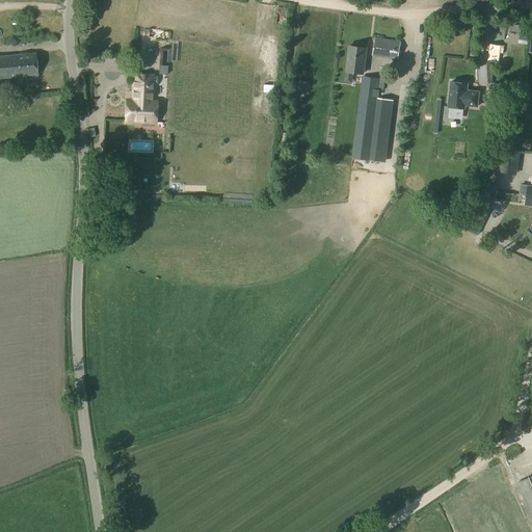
[(529,45),(531,27),(530,27),(521,26),(520,31),(517,43),(529,45)]
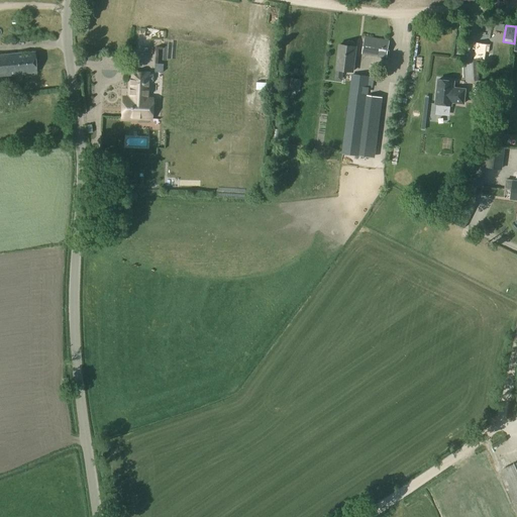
[(365,37),(360,55),(385,59),(389,42),(365,37)]
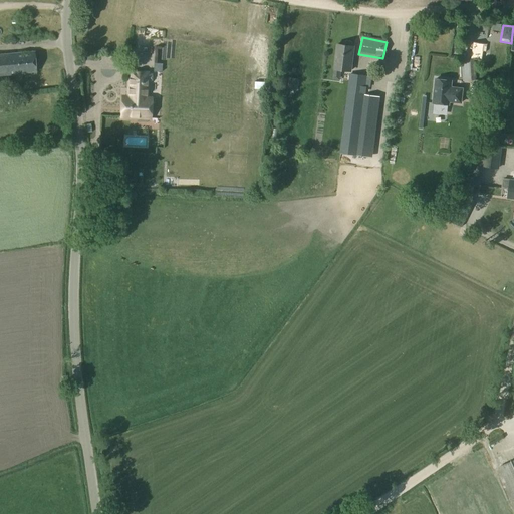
[(337,44),(333,69),(350,72),(354,46),(351,46),(351,44),(350,43),(346,42),(344,43),(344,45),(337,44)]
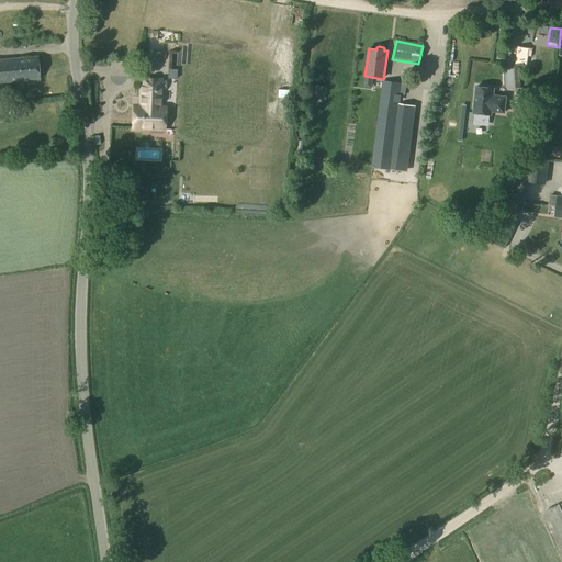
[(518,46),(515,64),(527,66),(529,57),(532,57),(534,48),(518,46)]
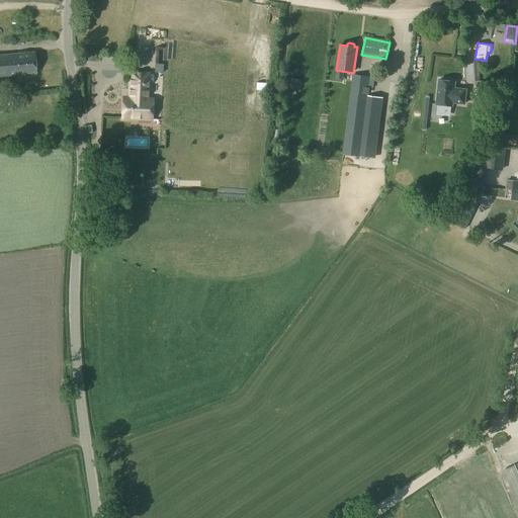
[(33,53),(0,56),(0,76),(35,74),(33,53)]
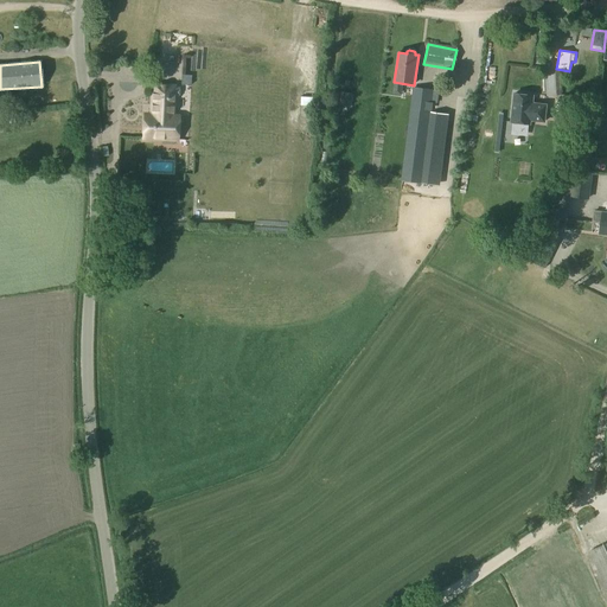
[(144,114),(142,139),(177,141),(177,127),(178,122),(178,116),(172,116),(174,87),(152,85),(151,114),(144,114)]
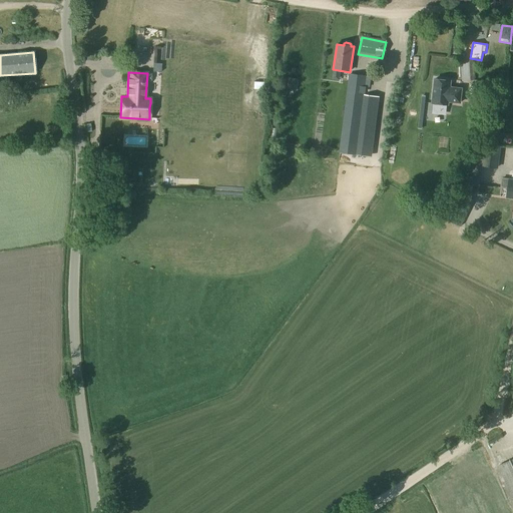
[(349,74),(339,154),(356,156),(363,95),(364,91),(366,76),(349,74)]
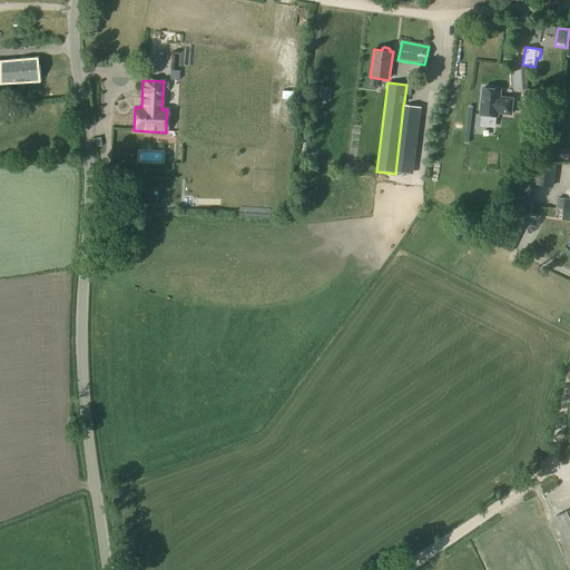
[(321,86),(318,101),(328,104),(331,87),(321,86)]
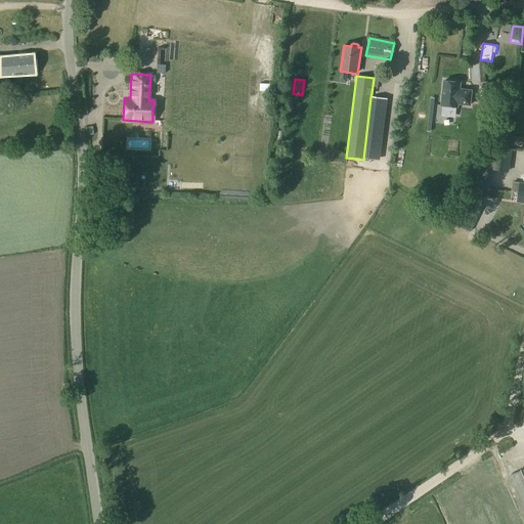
[(443,79),(440,105),(459,107),(459,104),(471,105),(473,89),(461,88),(462,81),(443,79)]
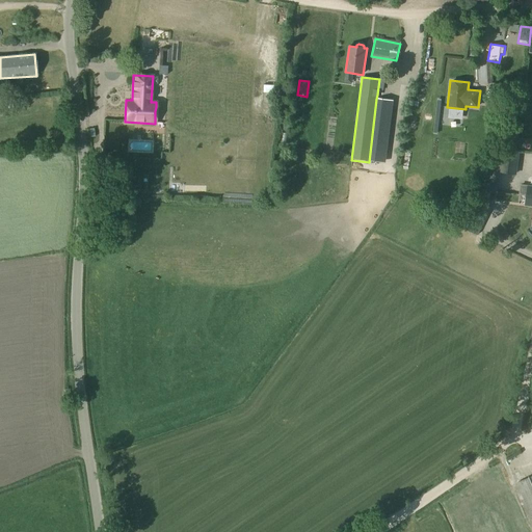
[(494,90),(493,107),(503,108),(504,91),(494,90)]
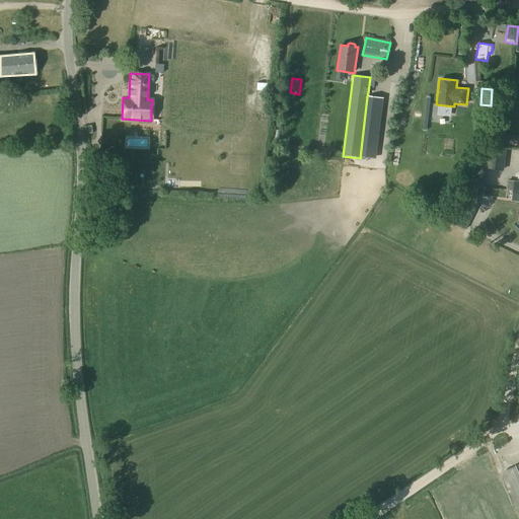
[(7,134),(16,134),(15,124),(6,125),(7,134)]
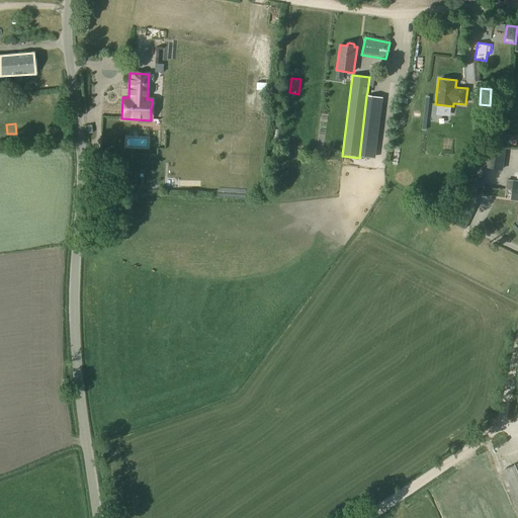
[(495,124),(494,135),(506,136),(506,124),(495,124)]
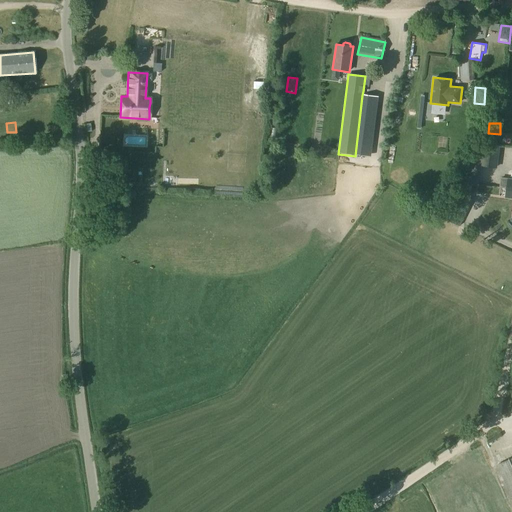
[(483,154),(481,165),(496,168),(500,146),(483,143),(481,152),(481,154),(483,154)]
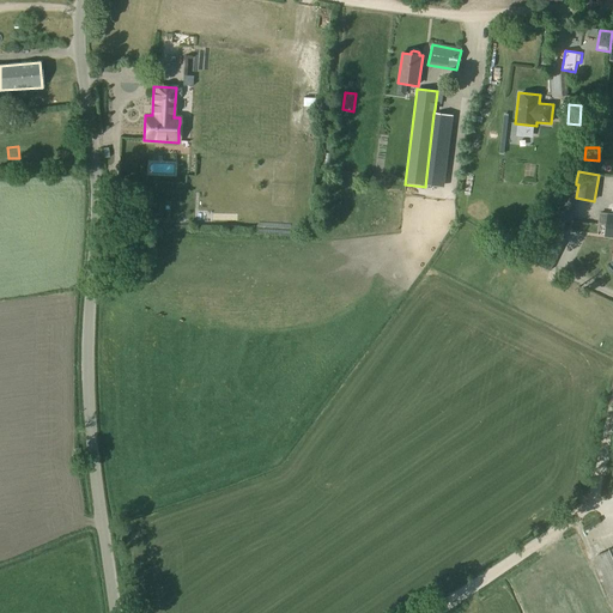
[(576,184),(576,182),(568,182),(556,199),(554,218),(572,222),(576,198),(578,184),(576,184)]
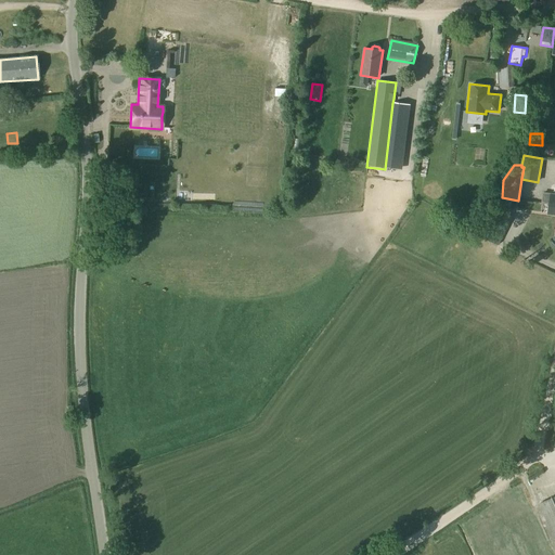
[(542,196),(541,203),(547,204),(550,206),(549,214),(554,214),(554,194),(542,193),(542,196)]
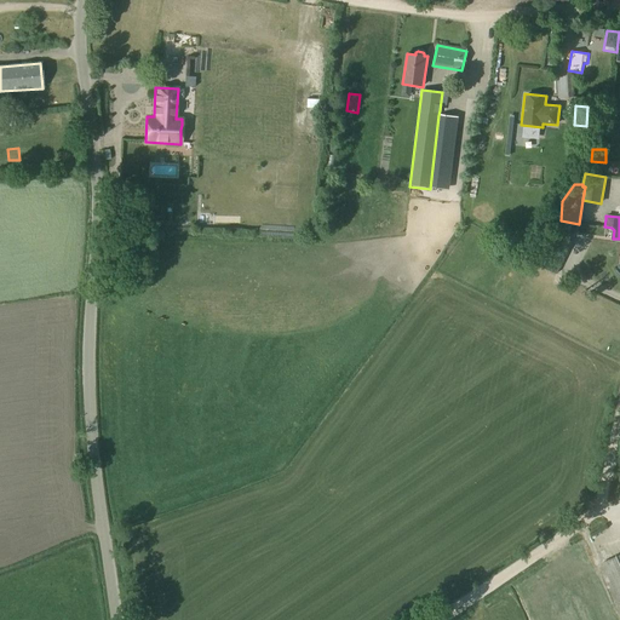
[(554,236),(539,264),(550,270),(556,273),(561,265),(561,264),(562,265),(572,246),(554,236)]
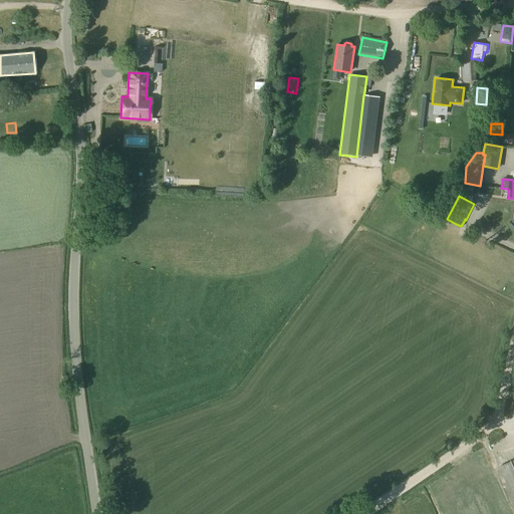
[(513,459),(499,466),(513,501),(513,459)]
